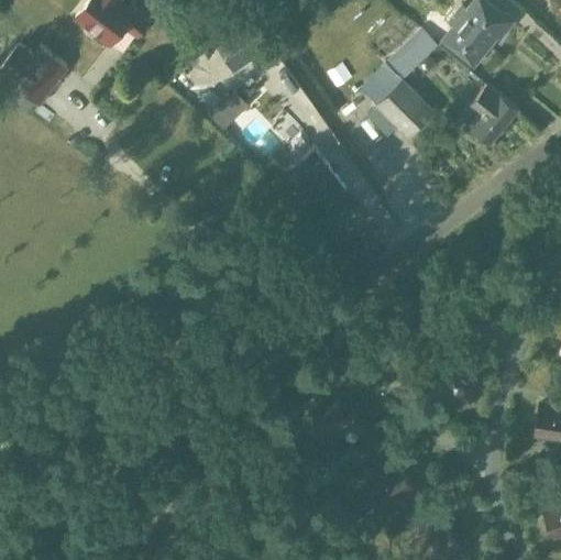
[(88,0),(73,20),(94,36),(90,41),(90,45),(98,51),(102,50),(106,45),(108,47),(120,31),(133,41),(143,28),(141,26),(116,7),(120,0),(88,0)]
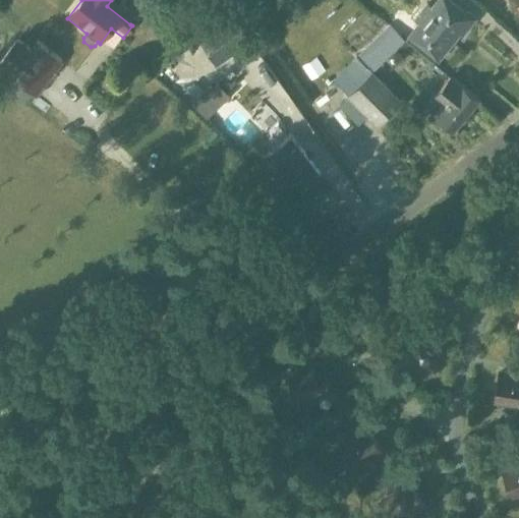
[(485,0),(493,11),(508,2),(506,0),(485,0)]
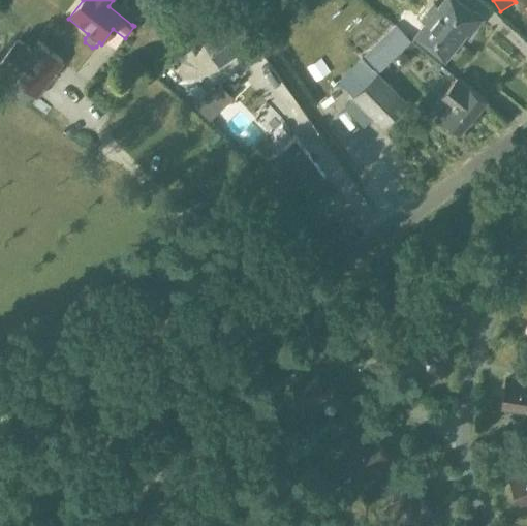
[(427,16),(458,40),(463,34),(470,39),(484,23),(473,14),(471,18),(453,2),(442,16),(433,8),(427,16)]
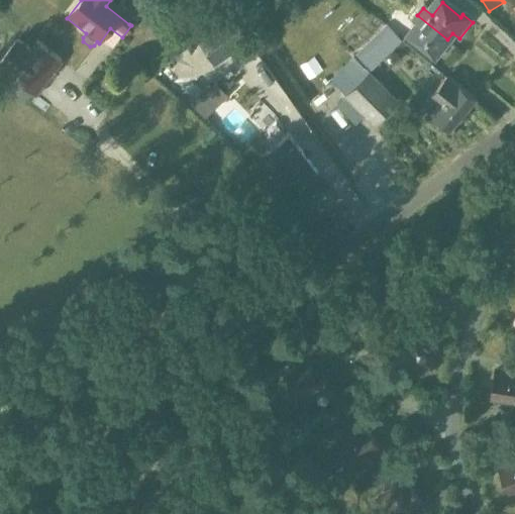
[(447,39),(417,15),(410,23),(415,26),(405,39),(433,63),(449,41),(447,39)]
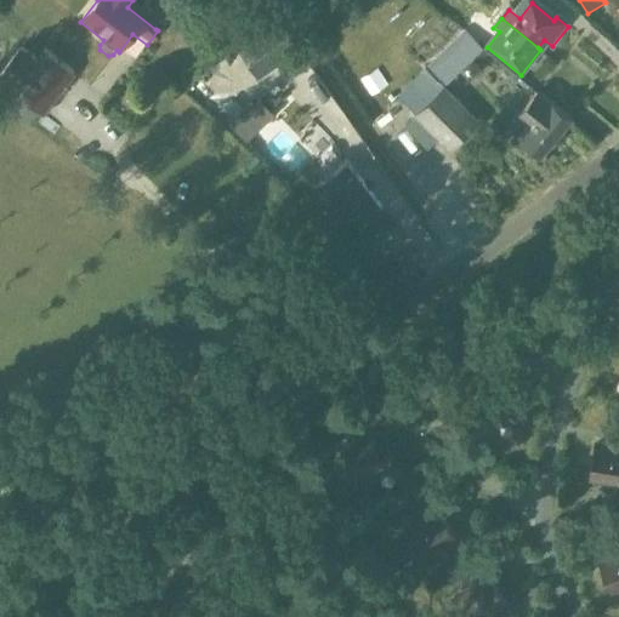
[(259,39),(239,53),(248,67),(257,79),(277,66),(296,51),(288,38),(278,26),(259,39)]
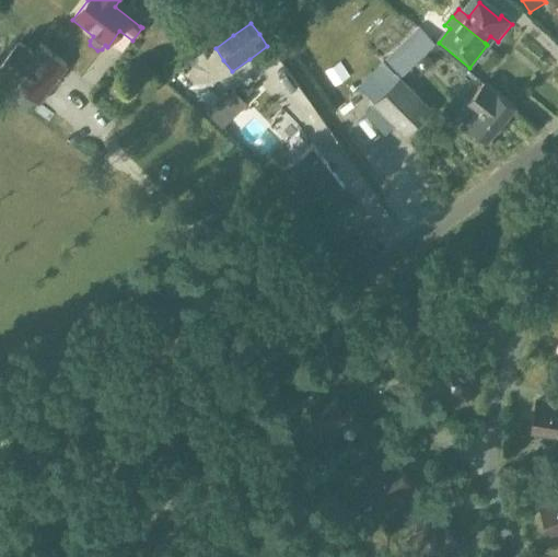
[(417,30),(403,44),(383,65),(399,81),(433,46),(417,30)]
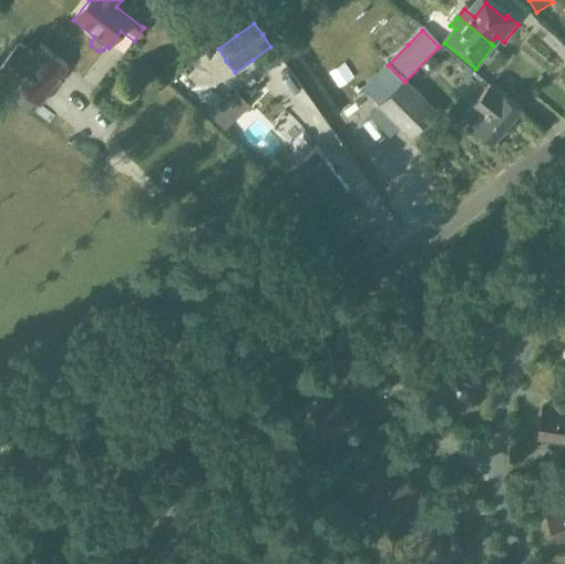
[(38,108),(67,69),(39,48),(32,57),(17,45),(0,68),(0,75),(10,83),(8,85),(38,108)]
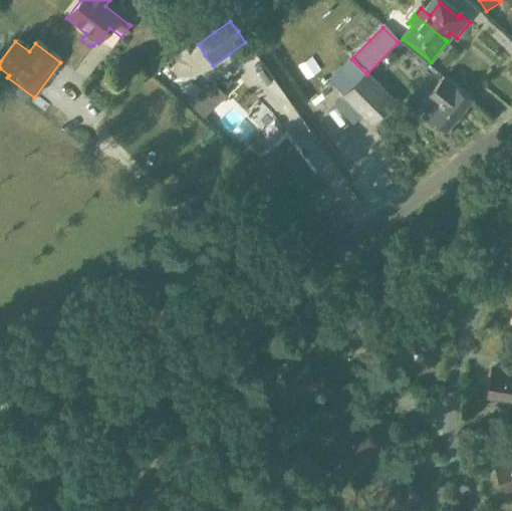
[(366,74),(343,97),(371,125),(395,103),(366,74)]
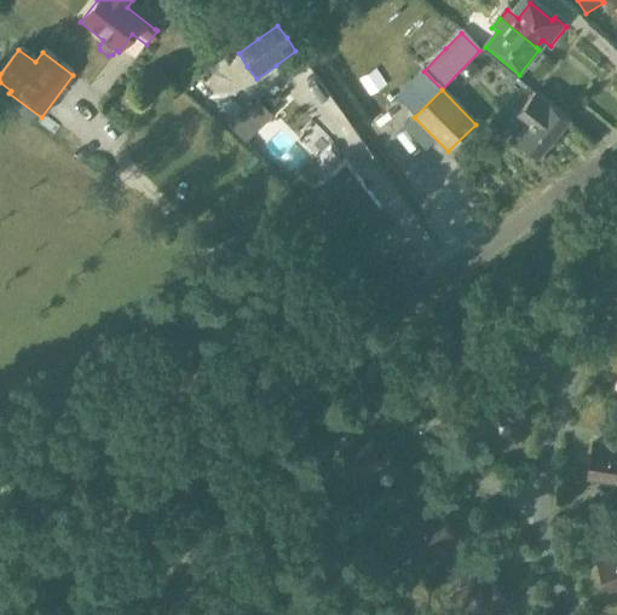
[(528,127),(517,139),(540,158),(569,122),(535,94),(515,117),(528,127)]
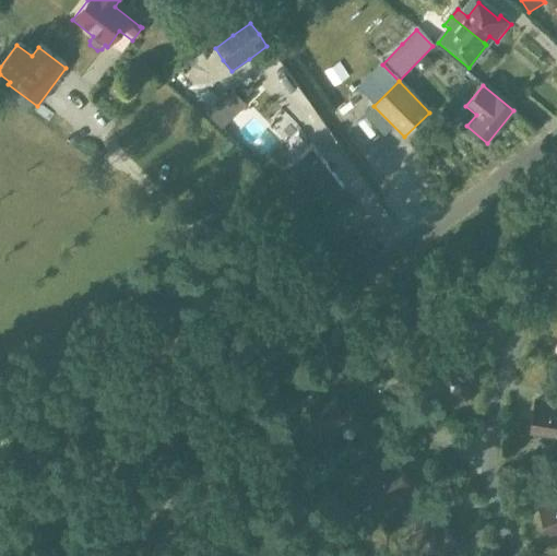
[(196,107),(208,119),(220,106),(208,95),(196,107)]
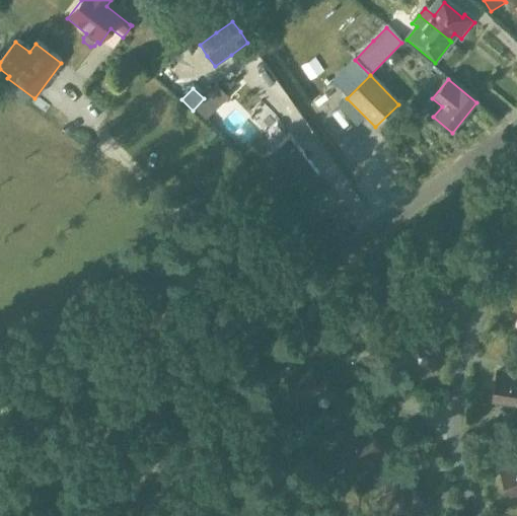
[(49,104),(45,118),(61,123),(65,109),(49,104)]
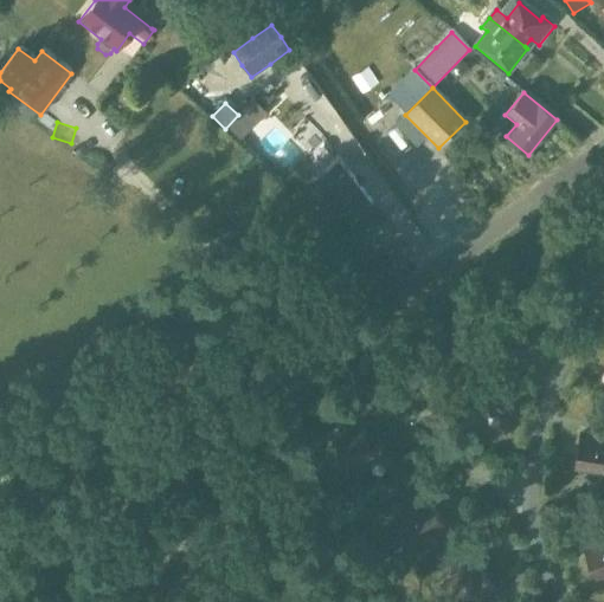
[(320,185),(310,192),(329,215),(338,209),(348,222),(373,204),(349,175),(326,193),(320,185)]
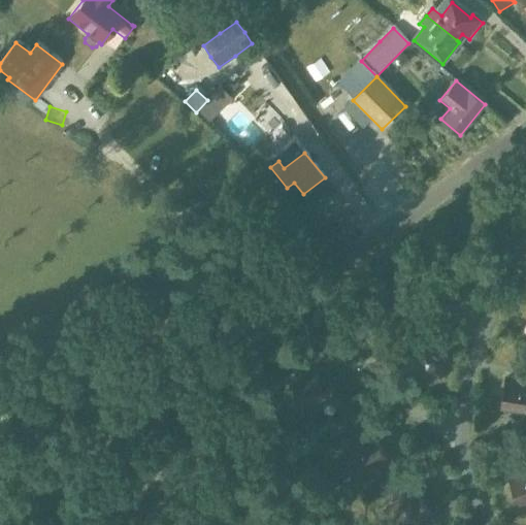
[(417,353),(440,361),(451,334),(447,333),(446,330),(439,328),(436,329),(417,322),(405,355),(415,358),(417,353)]
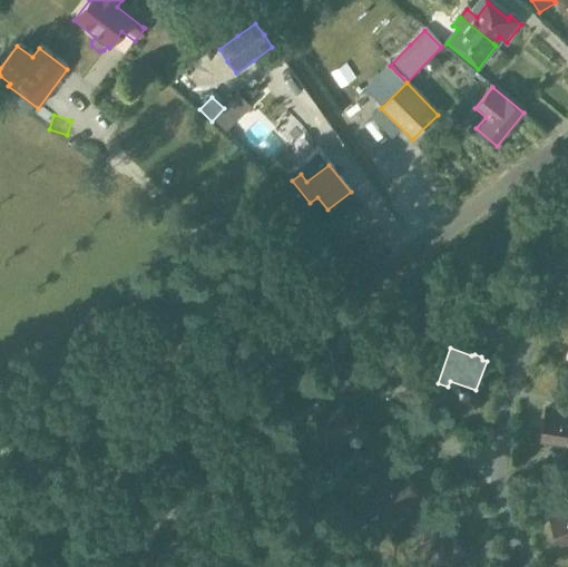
[(331,440),(359,436),(353,404),(350,406),(346,403),(340,404),(338,407),(315,411),(322,448),(332,446),(331,440)]
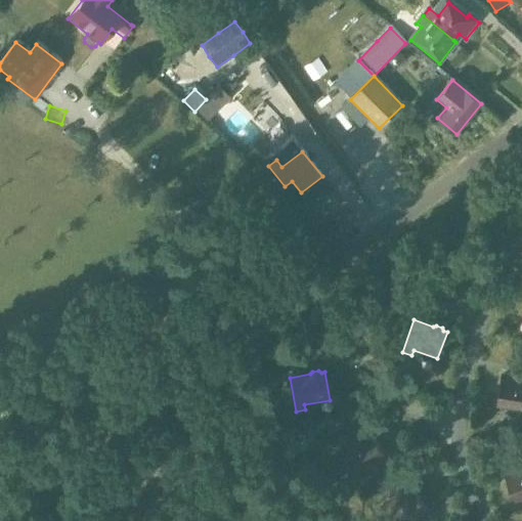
[(501,379),(496,407),(521,410),(521,416),(521,381),(515,381),(513,379),(507,378),(504,379),(501,379)]
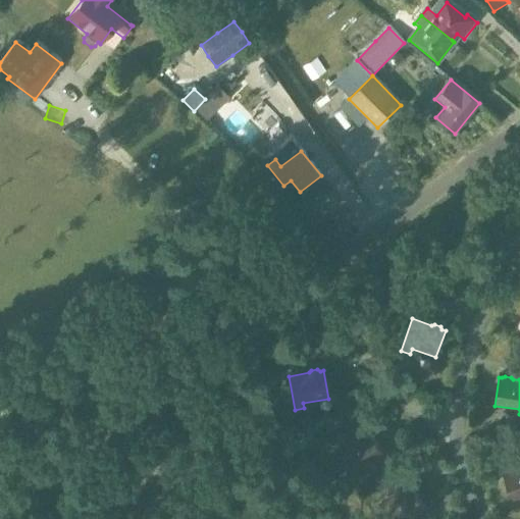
[(361,470),(382,456),(366,432),(363,434),(361,433),(355,437),(354,440),(336,452),(356,480),(364,475),(361,470)]
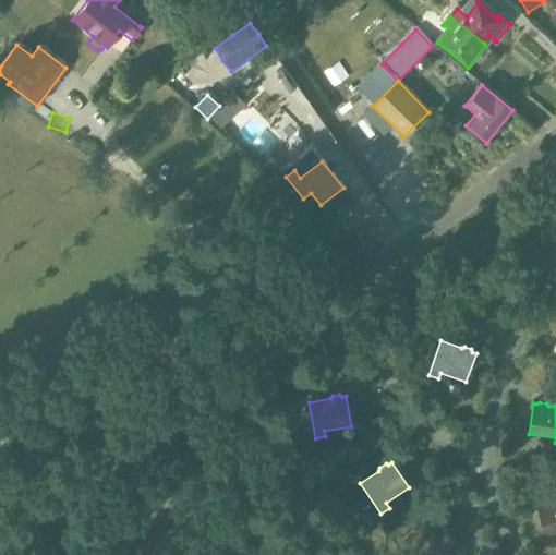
[(536,507),(548,535),(555,532),(555,498),(552,502),(548,499),(542,503),(540,506),(536,507)]
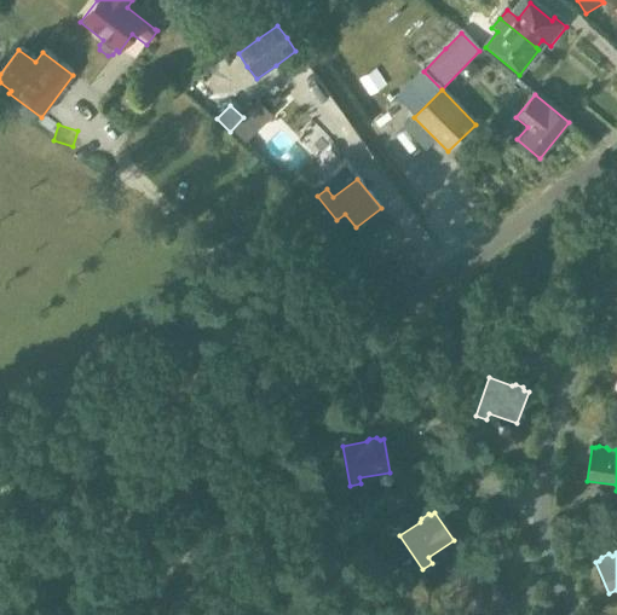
[(490,614),(503,605),(484,578),(480,580),(478,579),(471,584),(470,587),(450,601),(459,614),(490,614)]
